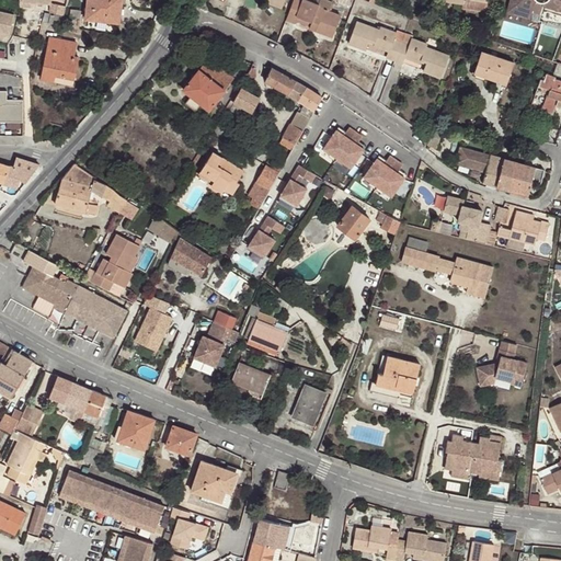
[(121,3),(121,0),(88,0),(86,19),(118,23),(121,3)]
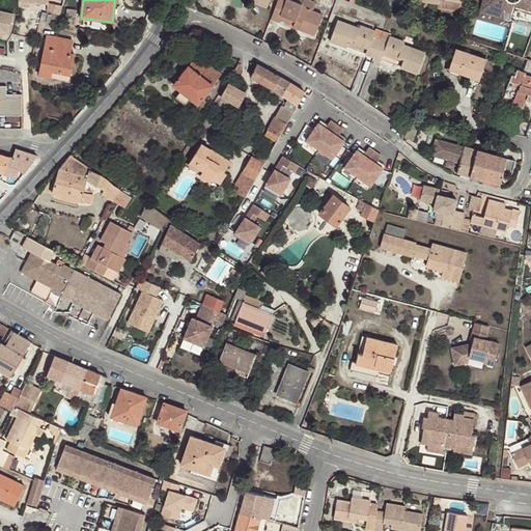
[(277,0),(271,19),(279,22),(280,20),(294,24),(292,27),(315,35),(323,15),(311,10),(314,1),(310,0),(303,0),(302,4),(291,0),(277,0)]
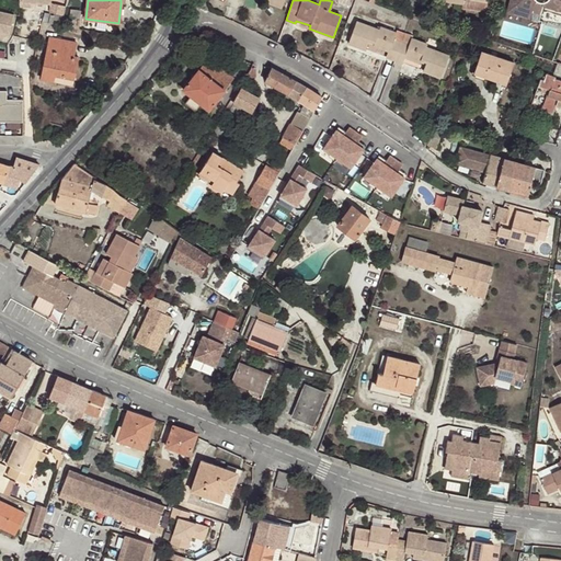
[(487,12),(488,0),(445,0),(445,1),(461,3),(461,8),(487,12)]
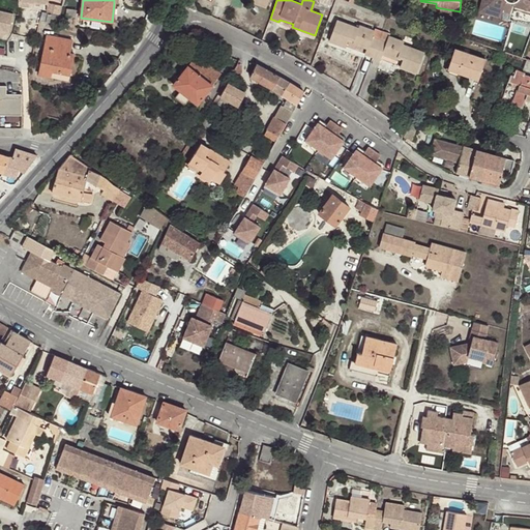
[(500,17),(502,10),(488,6),(489,0),(482,0),(479,11),(500,17)]
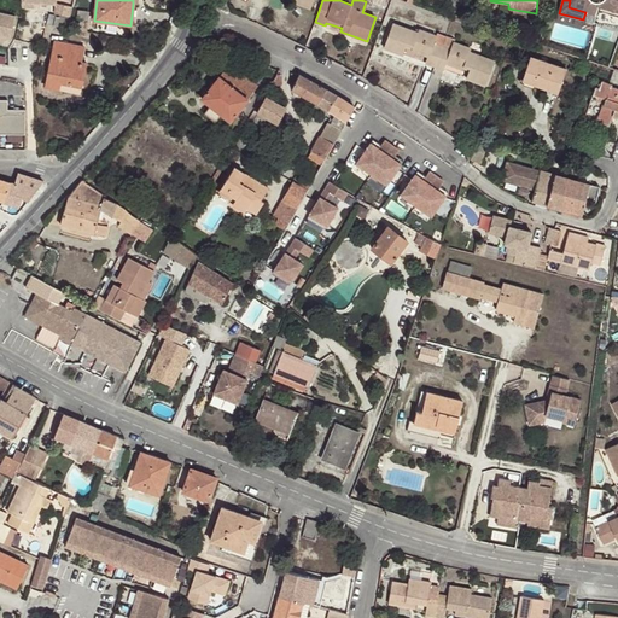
[(617,0),(570,0),(569,7),(586,12),(589,0),(592,3),(594,3),(596,3),(599,3),(598,5),(617,10),(617,0)]
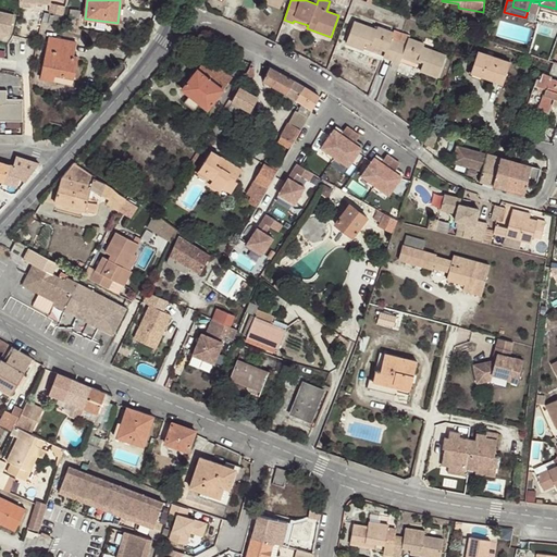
[(556,9),(539,4),(537,9),(556,14),(556,9)]
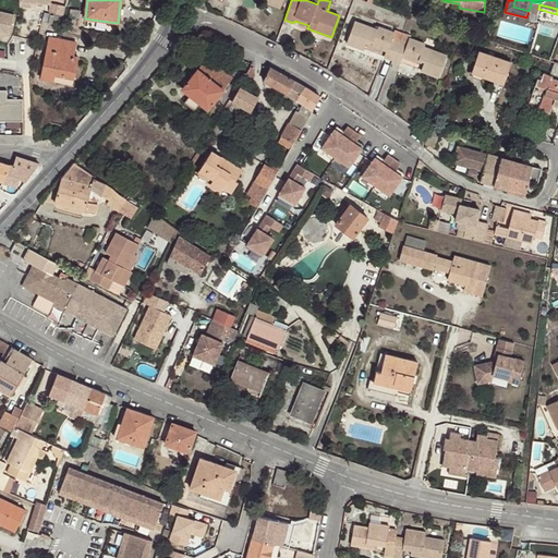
[(62,11),(50,8),(49,8),(46,23),(63,26),(64,20),(61,19),(62,11)]
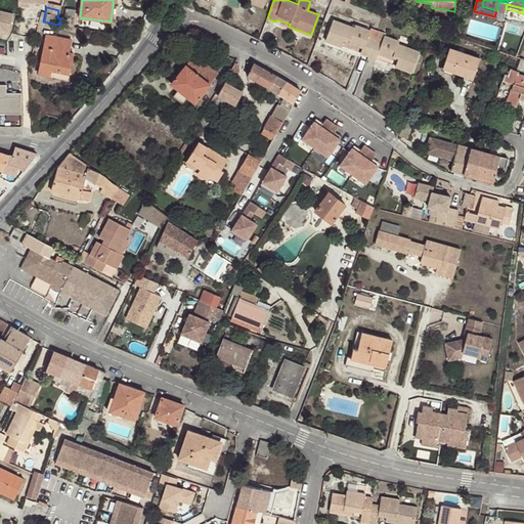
[(64,26),(74,28),(76,10),(67,9),(64,26)]
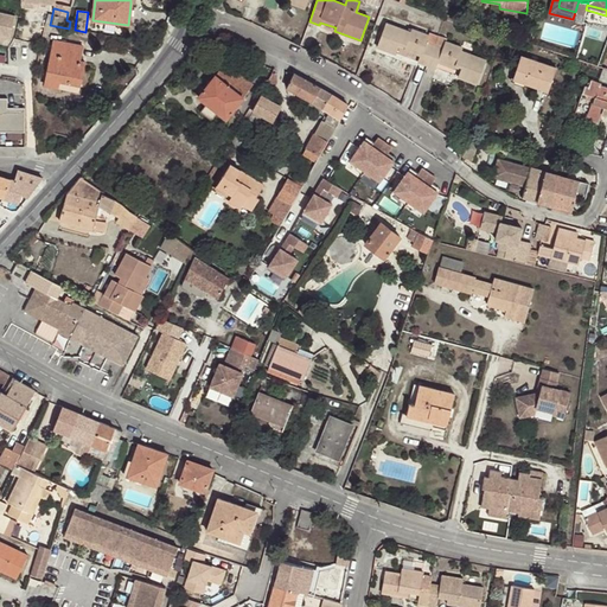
[(0,34),(10,37),(14,16),(0,12),(0,34)]
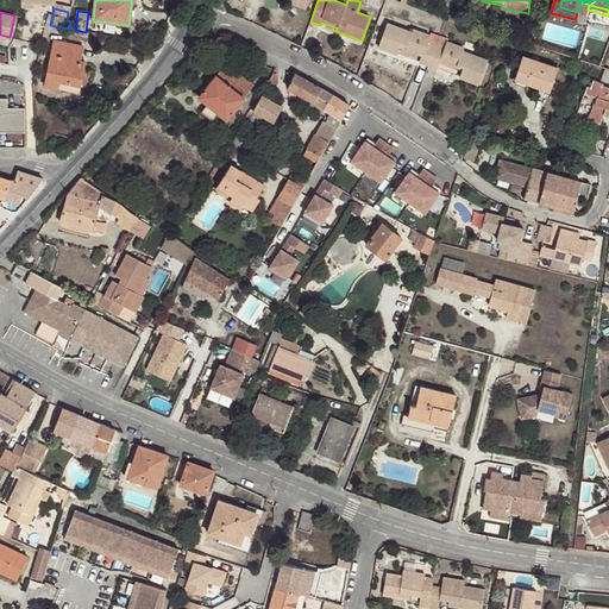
[(445,19),(460,25),(463,18),(458,17),(457,19),(447,16),(445,19)]
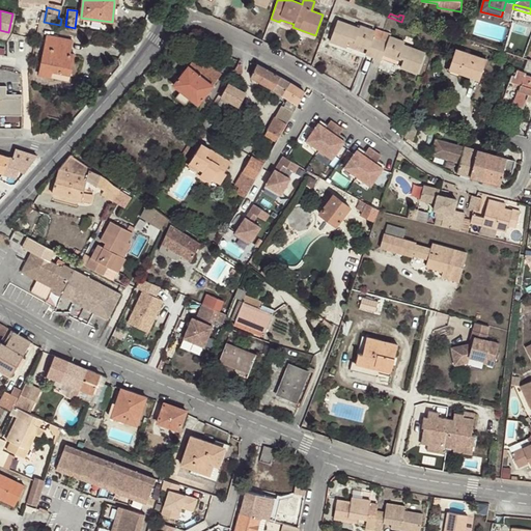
[(365,54),(373,57),(383,30),(376,28),(374,30),(360,25),(359,28),(338,20),(330,42),(346,47),(348,42),(348,38),(354,40),(353,44),(367,49),(365,54)]
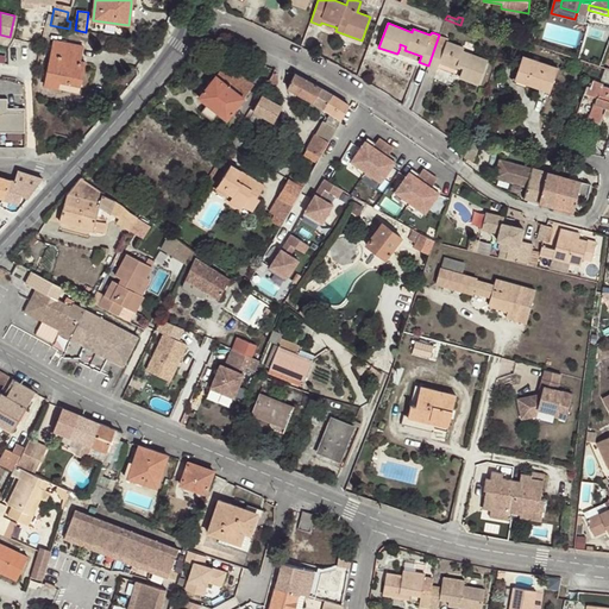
[(439,35),(428,66),(437,69),(439,63),(456,68),(457,66),(463,67),(462,70),(459,76),(478,83),(488,60),(463,51),(463,48),(447,42),(447,38),(439,35)]
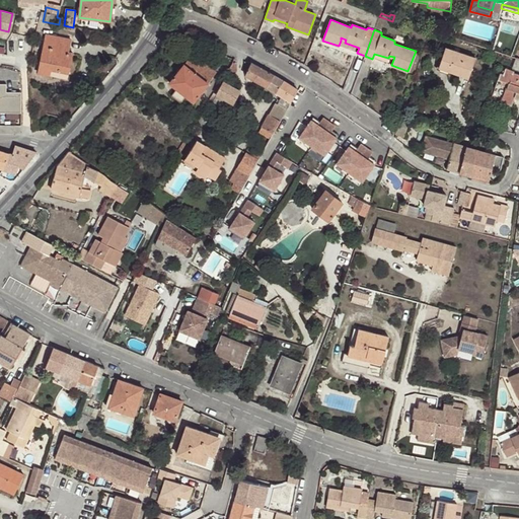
[(70,40),(47,34),(39,73),(67,79),(72,54),(68,52),(70,40)]
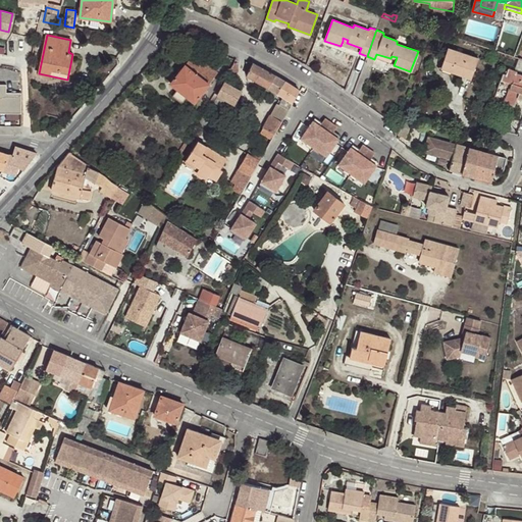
[(476,58),(453,50),(451,55),(448,54),(444,64),(454,67),(452,71),(470,77),(476,58)]
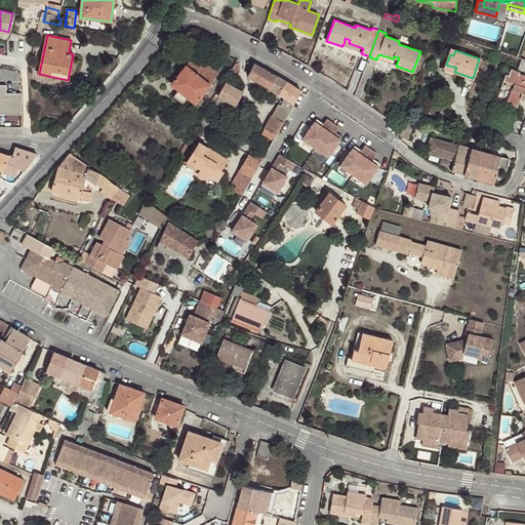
[(171,84),(179,89),(188,96),(196,103),(218,72),(196,54),(171,84)]
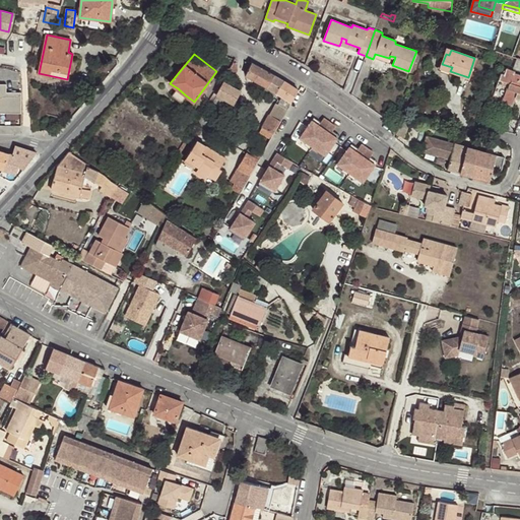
[(237,60),(235,59),(228,70),(235,73),(237,60)]
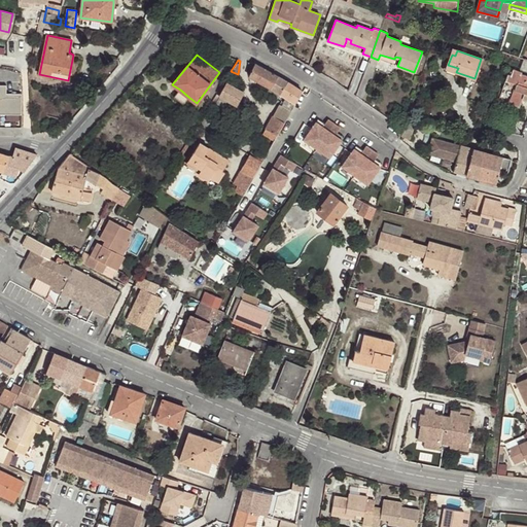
[(279,94),(287,80),(280,76),(255,64),(249,76),(270,88),(279,94)]
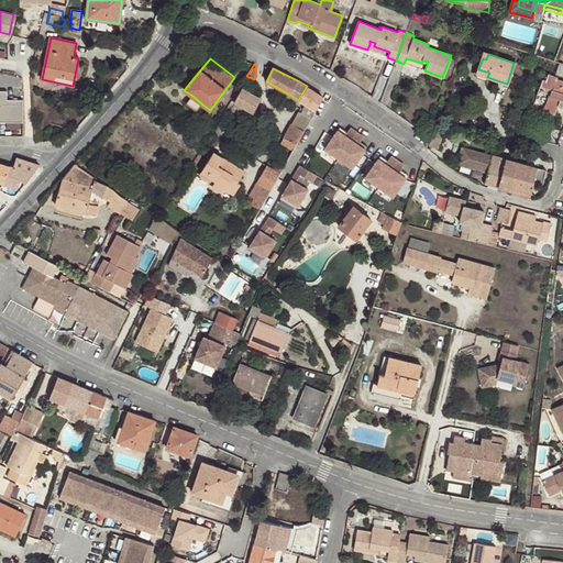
[(562,107),(562,105),(562,81),(556,79),(556,77),(548,75),(545,80),(543,79),(540,86),(552,89),(544,110),(555,113),(558,105),(562,107)]
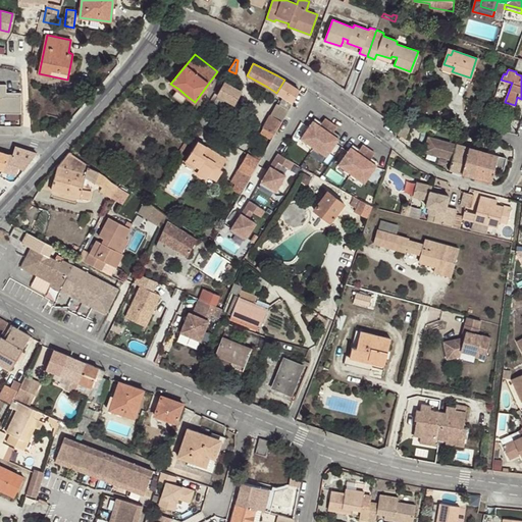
[(300,90),(284,80),(276,93),(283,97),(293,102),(300,90)]
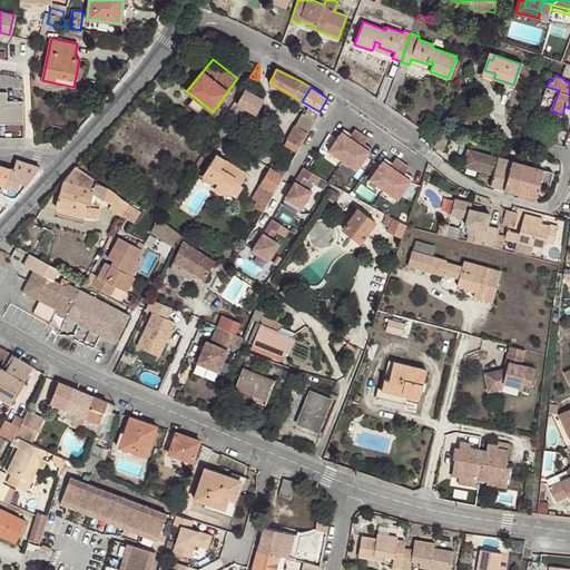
[(0,120),(7,120),(7,117),(23,117),(22,97),(7,97),(6,89),(0,88),(0,120)]
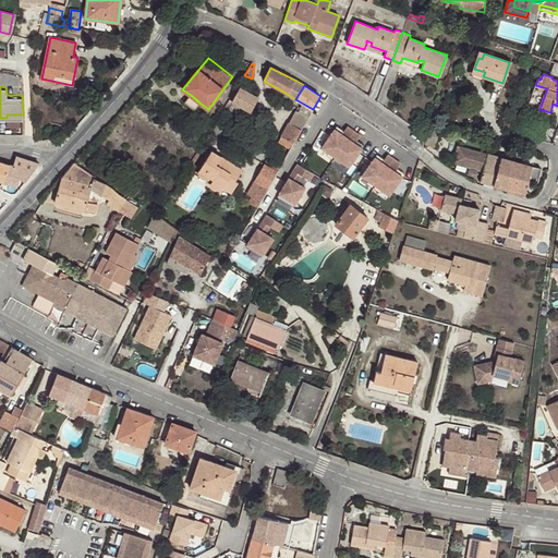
[(240,87),(231,101),(232,101),(242,107),(251,111),(258,97),(240,87)]
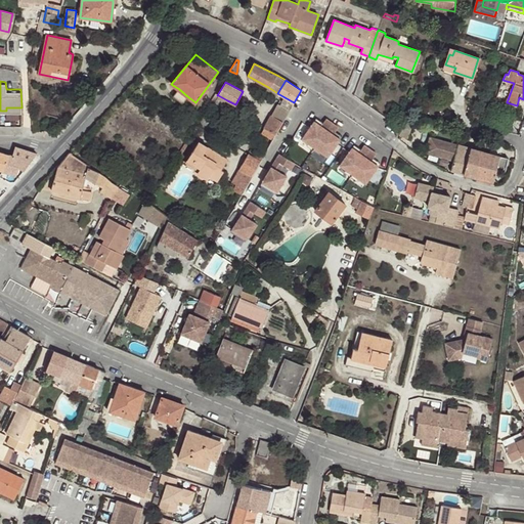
[(264,93),(274,99),(277,93),(268,87),(264,93)]
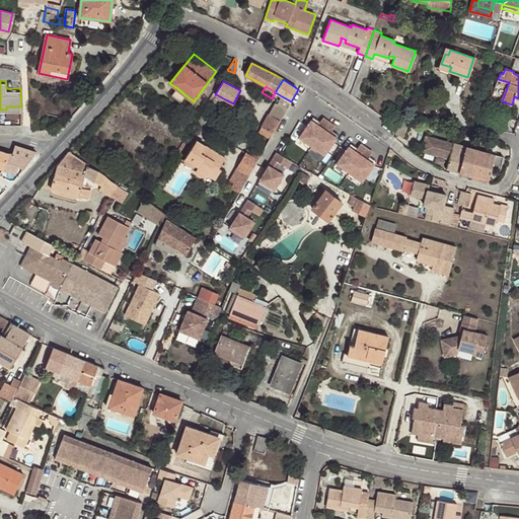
[(186,95),(177,88),(172,95),(181,101),(186,95)]
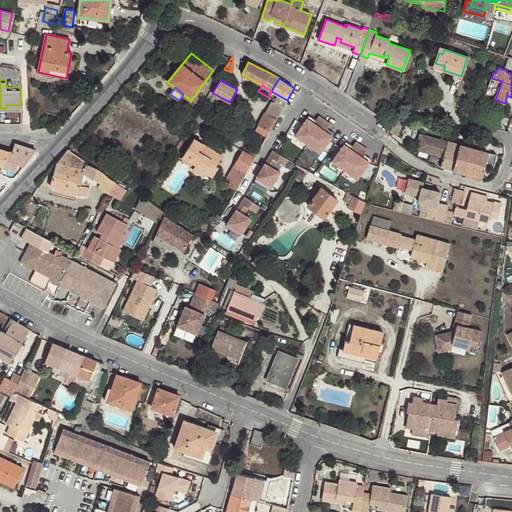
[(222,98),(213,93),(210,100),(218,105),(222,98)]
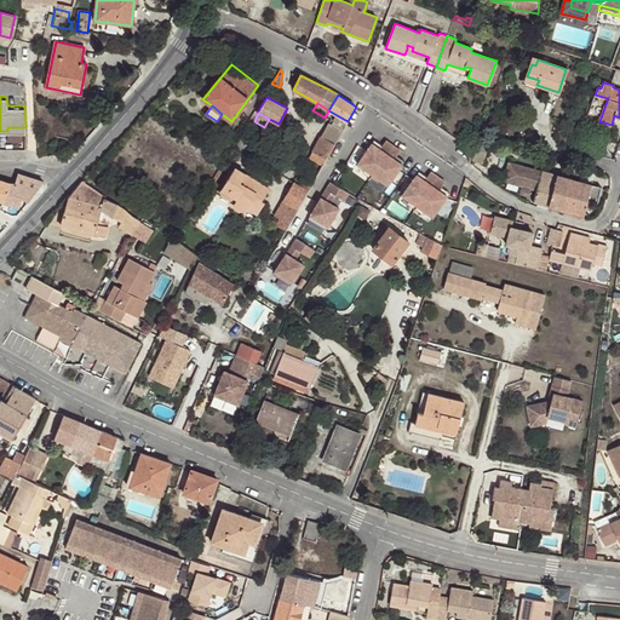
[(343,130),(348,121),(337,115),(332,124),(343,130)]
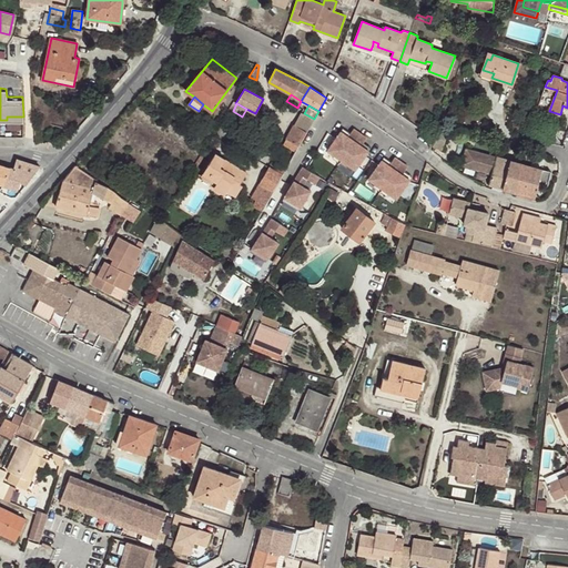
[(246,109),(242,117),(239,123),(255,132),(263,118),(255,113),(246,109)]
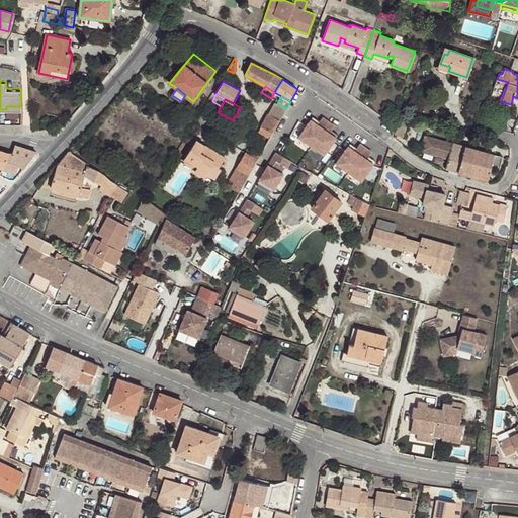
[(258,133),(269,139),(279,120),(286,108),(277,103),(274,102),(258,133)]
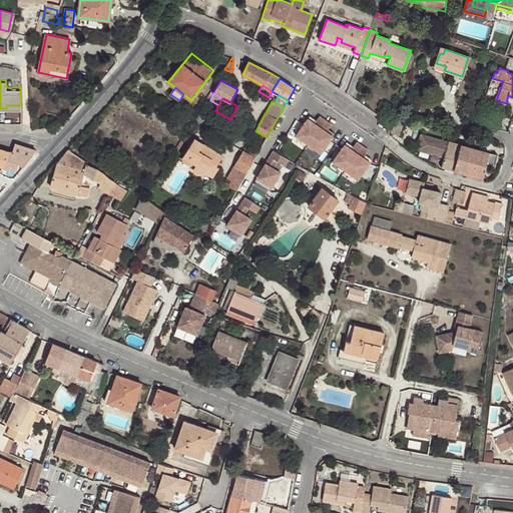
[(309,144),(326,120),(320,115),(317,120),(315,122),(309,118),(296,135),(309,144)]
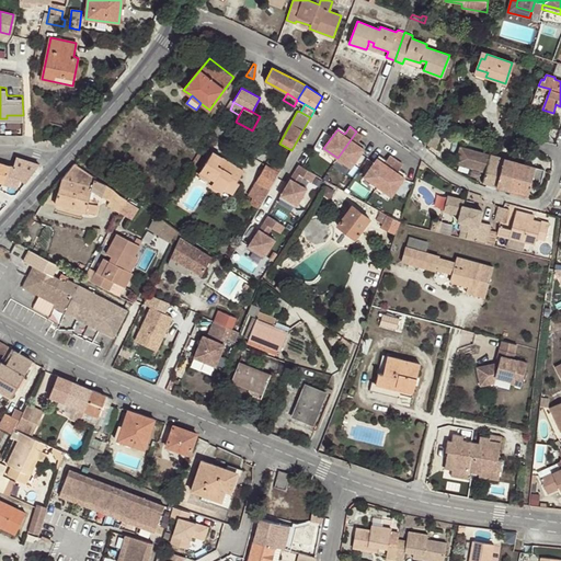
[(444,128),(433,126),(428,137),(427,144),(436,148),(444,128)]
